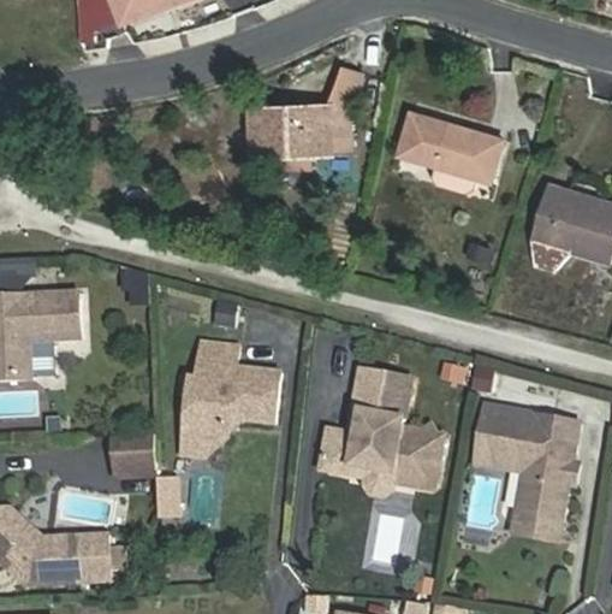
[(70,0),(71,29),(84,29),(84,30),(114,19),(106,0),(70,0)]
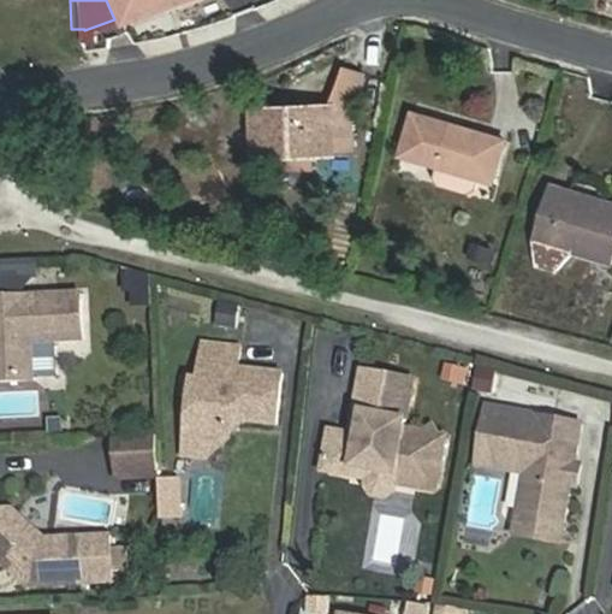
[(114,0),(122,19),(174,0),(114,0)]
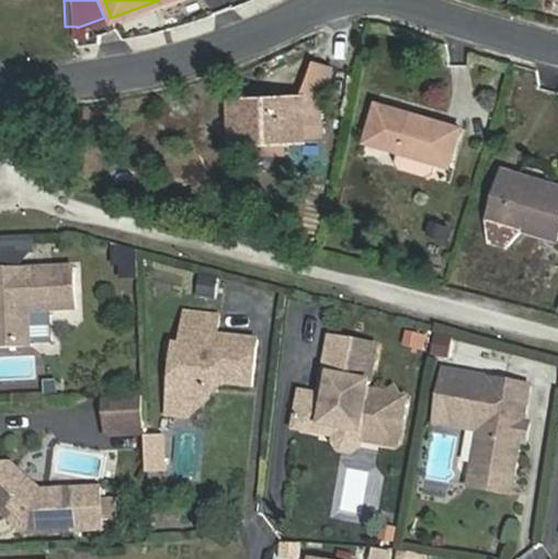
[(65,26),(66,36),(78,36),(77,27),(77,26),(65,26)]
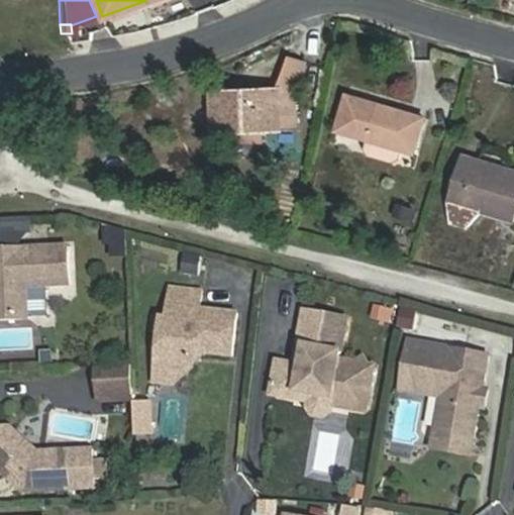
[(273,85),(290,92),(304,61),(286,56),(273,85)]
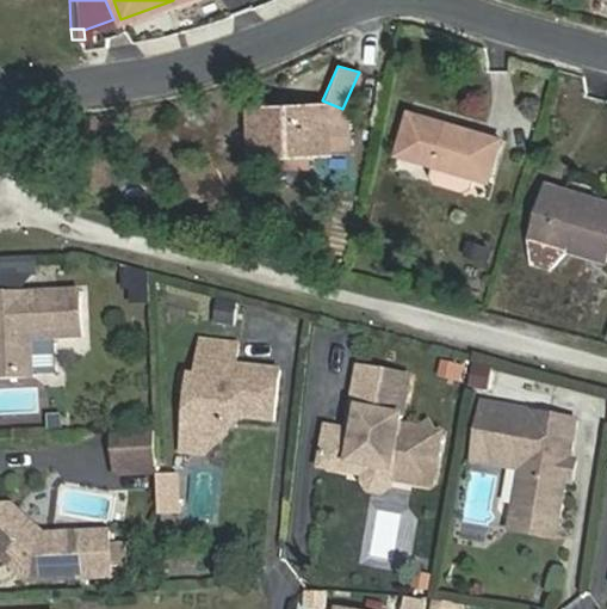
[(248,148),(267,147),(305,146),(323,146),(322,100),(248,104),(248,148)]
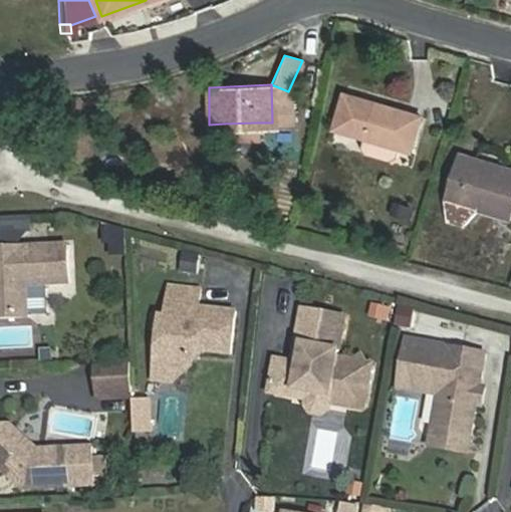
[(288,91),(271,84),(272,122),(289,122),(288,91)]
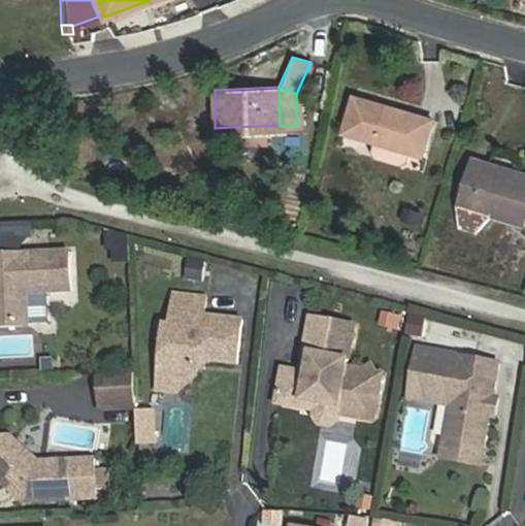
[(433,119),(350,95),(339,130),(424,153),(433,119)]
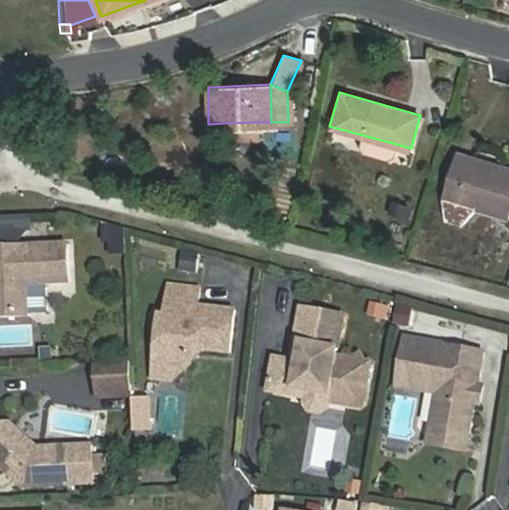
[(256,122),(224,123),(225,141),(257,139),(256,122)]
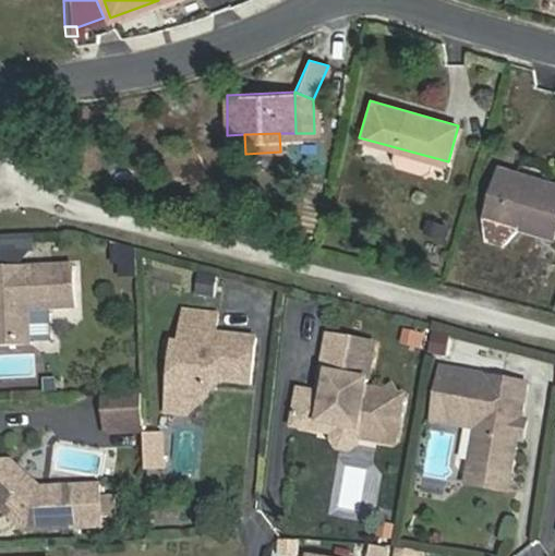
[(437,158),(411,152),(408,161),(411,169),(427,173),(434,169),(437,158)]
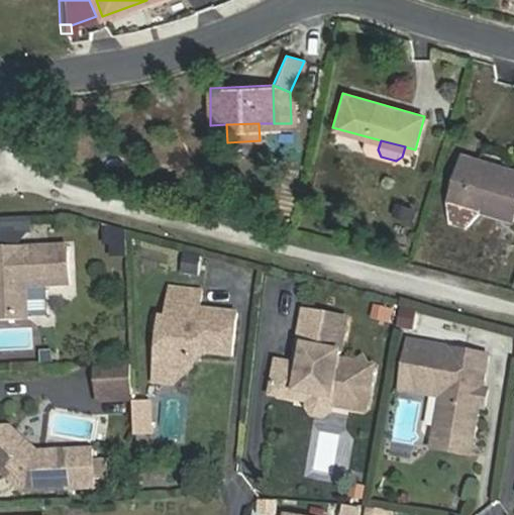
[(459,155),(456,164),(501,177),(505,168),(459,155)]
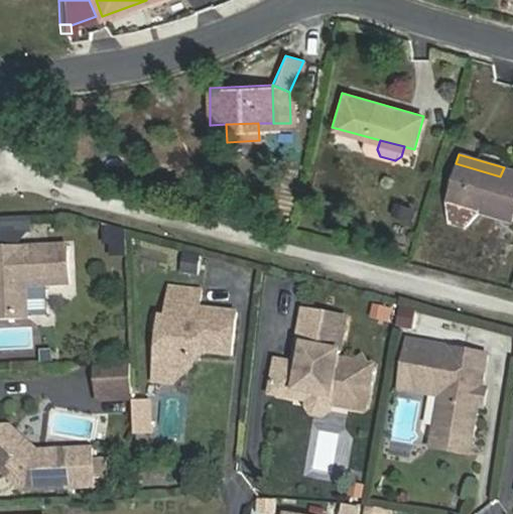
[(512,169),(504,167),(500,176),(456,163),(445,198),(512,217),(512,169)]
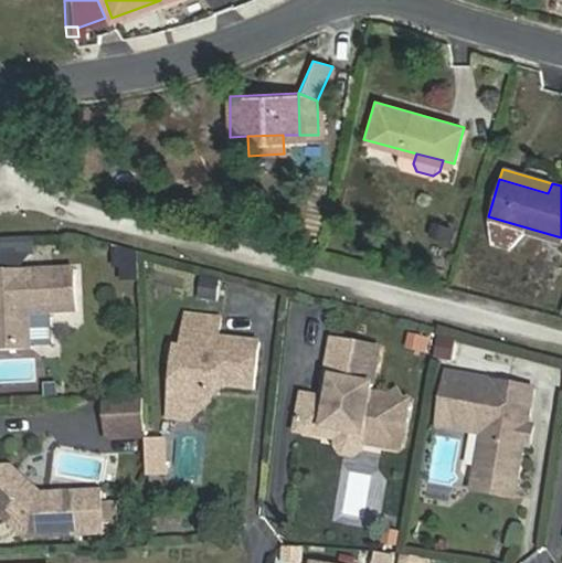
[(114,245),(112,279),(136,282),(138,247),(114,245)]
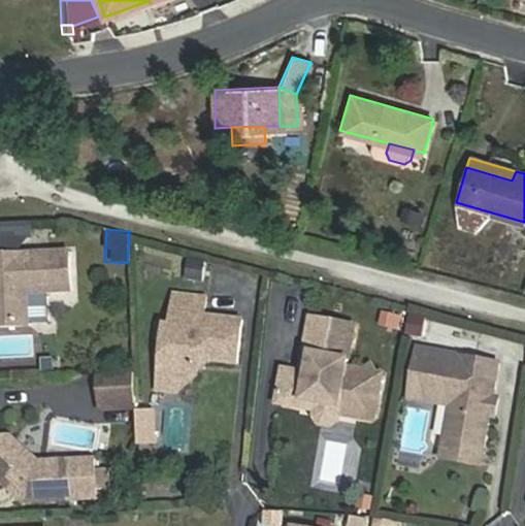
[(72,292),(70,253),(0,257),(0,329),(30,327),(29,295),(72,292)]
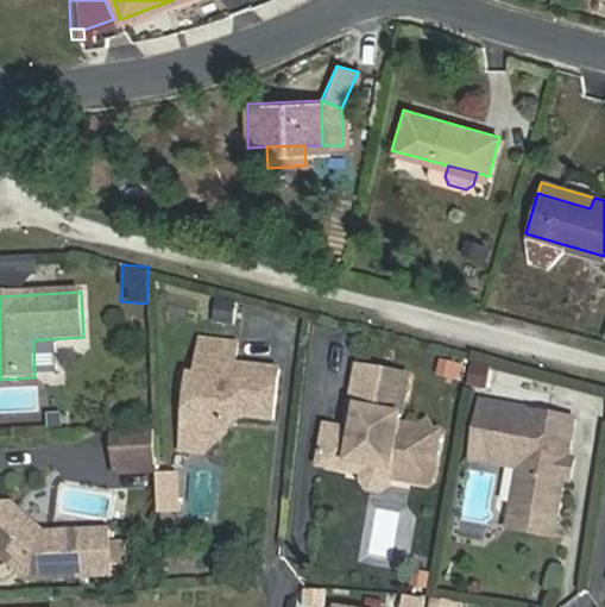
[(238,342),(201,338),(197,373),(191,373),(186,435),(215,438),(228,427),(229,412),(275,417),(279,367),(235,362),(238,342)]
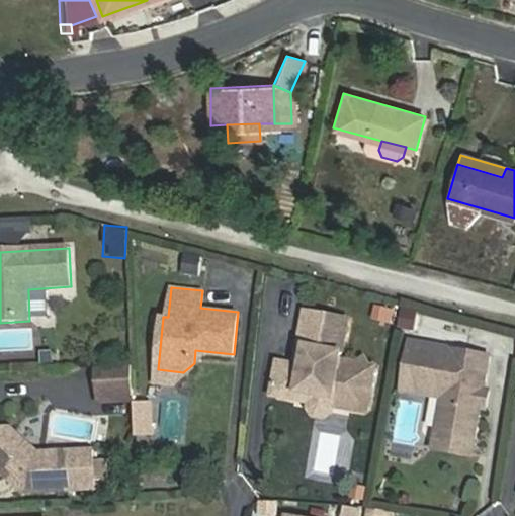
[(334,355),(341,313),(299,306),(292,346),(299,346),(297,356),(289,360),(272,356),(268,383),(272,390),(288,393),(293,390),(294,387),(341,395),(341,398),(344,403),(357,405),(362,402),(369,361),(363,360),(358,353),(351,358),(334,355)]
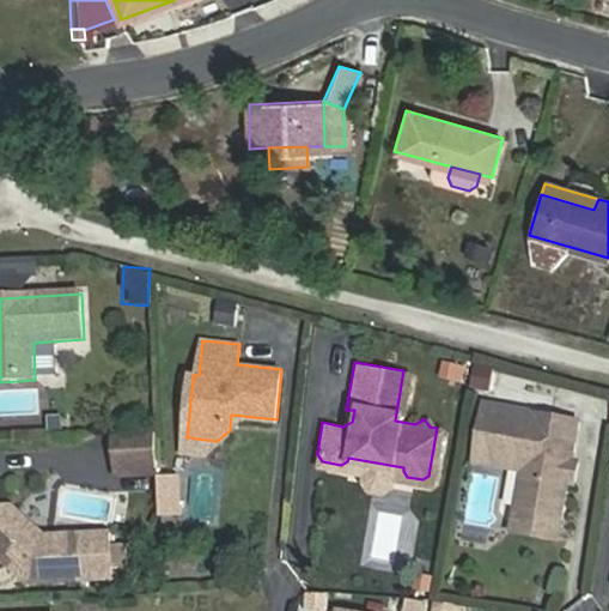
[(572,407),(479,394),(472,446),(519,453),(512,501),(558,508),(564,469),(560,463),(561,451),(566,447),(572,407)]
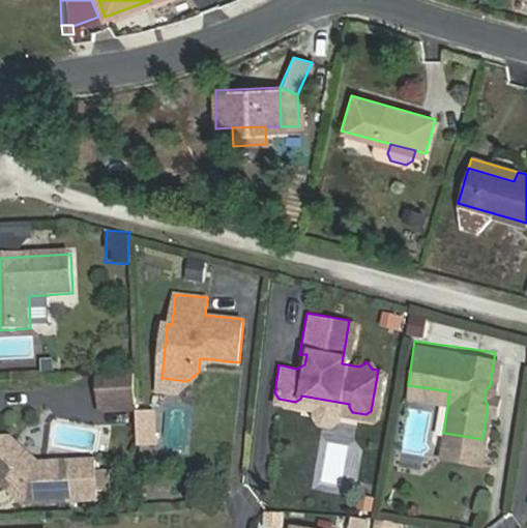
[(101,372),(104,406),(138,404),(136,370),(101,372)]
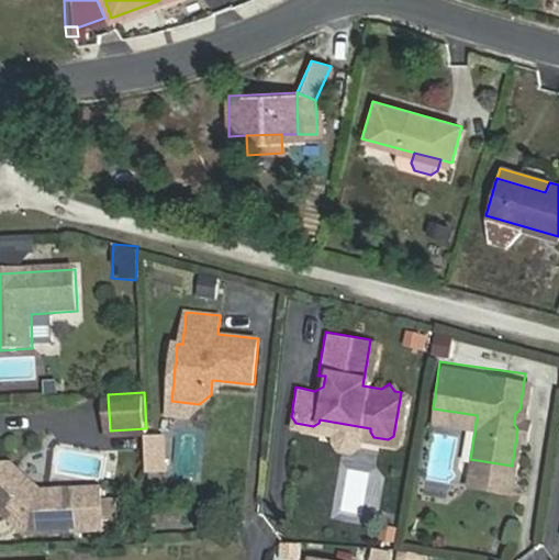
[(164,434),(143,433),(143,471),(164,472),(164,434)]
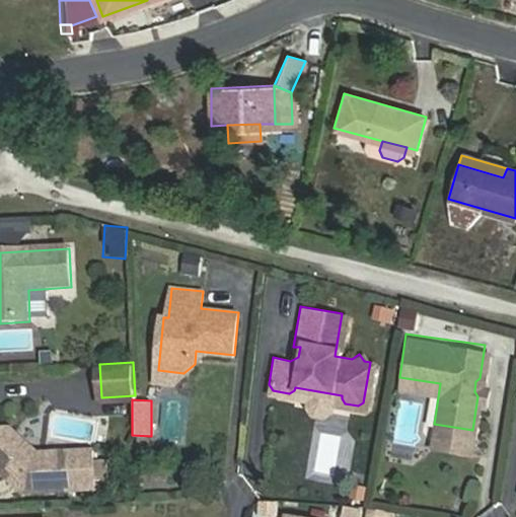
[(0,466),(7,472),(14,472),(18,477),(19,484),(24,489),(96,486),(94,447),(39,449),(15,428),(8,429),(0,437),(0,466)]
